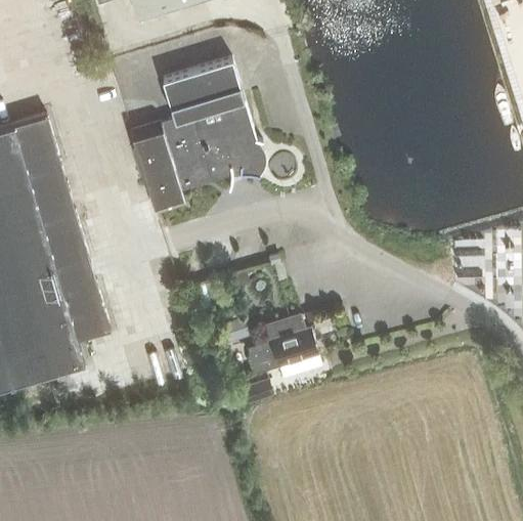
[(131,0),(137,18),(197,0),(131,0)]
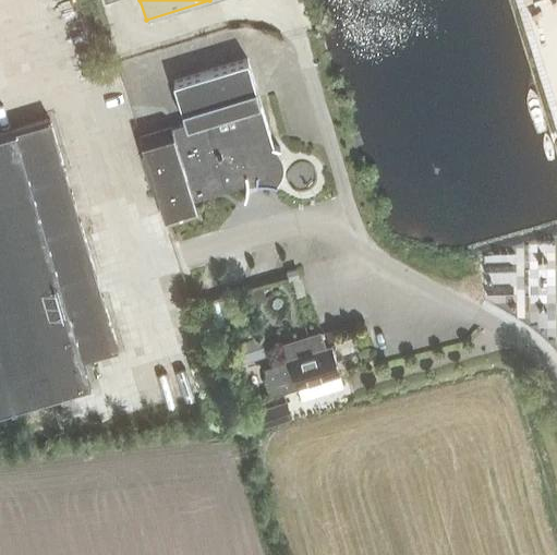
[(275,189),(277,185),(279,182),(281,178),(282,175),(282,170),(281,166),(280,161),(279,158),(276,155),(277,153),(278,153),(278,152),(271,149),(245,62),(171,85),(184,127),(138,141),(164,225),(195,215),(191,201),(244,185),(244,193),(242,202),(243,202),(245,195),(246,188),(254,186),(254,189),(265,188),(275,190),(275,189)]
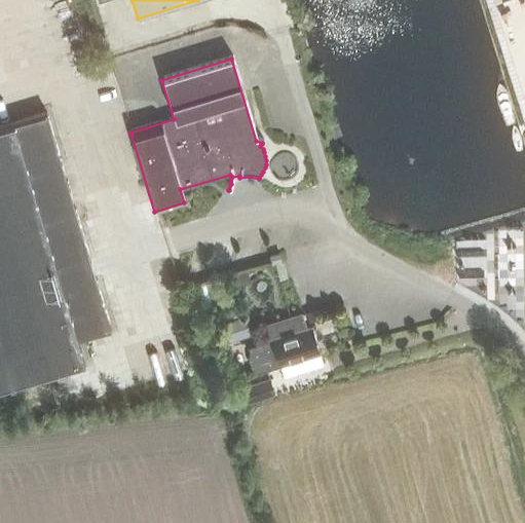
[(0,388),(83,364),(76,340),(109,331),(45,115),(0,128),(0,388)]
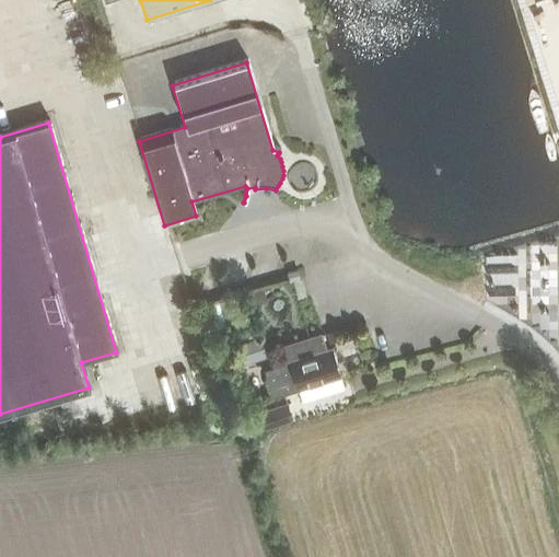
[(287,275),(289,283),(298,280),(295,273),(287,275)]
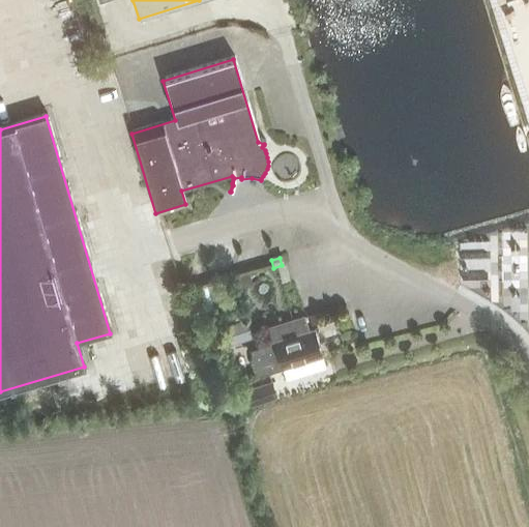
[(237,292),(251,288),(247,275),(234,279),(237,292)]
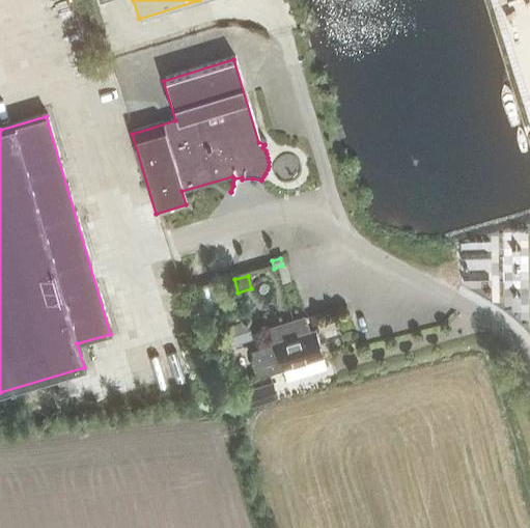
[(273,346),(249,354),(256,380),(281,372),(306,364),(305,362),(322,358),(313,334),(273,346)]
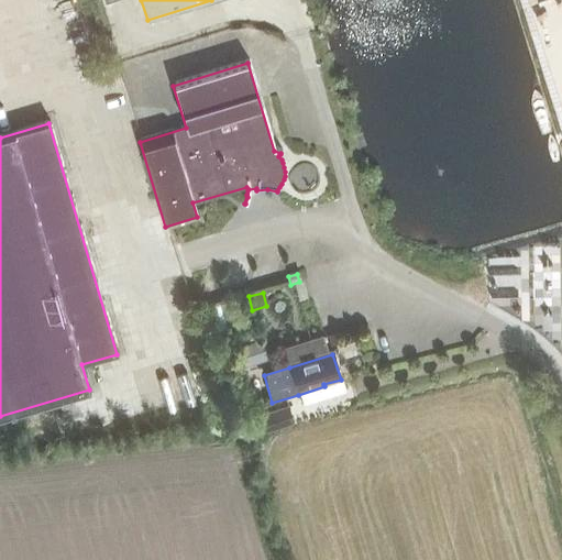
[(291,425),(287,409),(253,420),(257,436),(291,425)]
